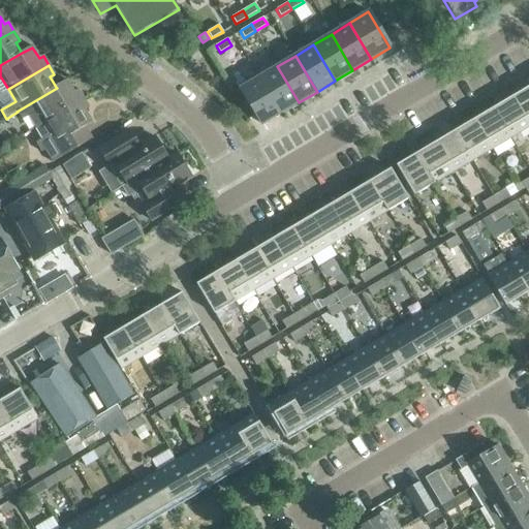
[(277,66),(259,78),(281,114),(299,102),(277,66)]
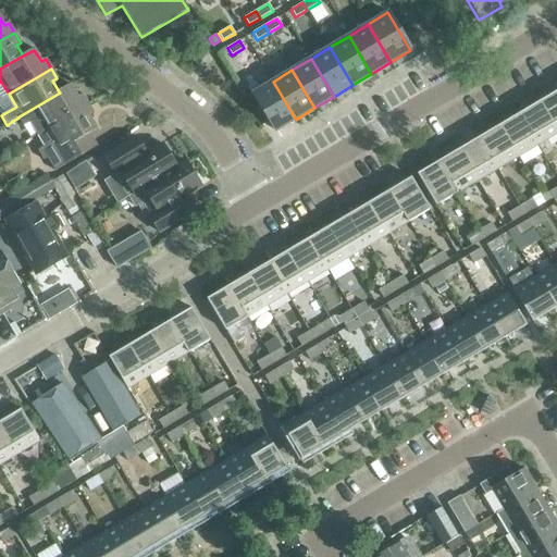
[(273,82),(252,94),(275,132),(296,120),(273,82)]
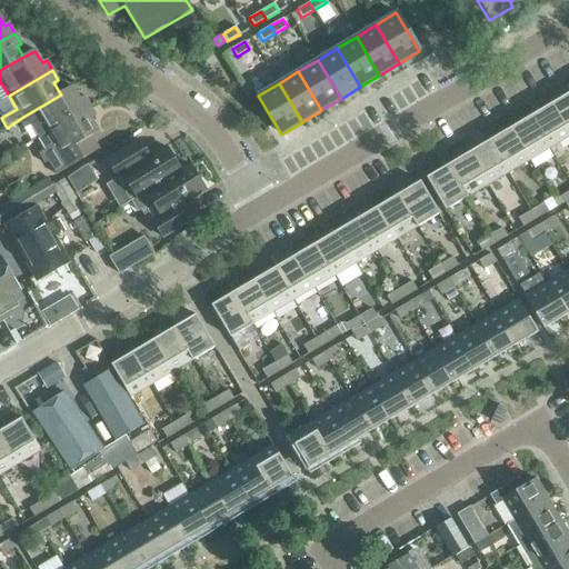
[(39,137),(47,132),(90,107),(83,97),(79,99),(72,87),(60,93),(61,95),(18,120),(19,120),(23,129),(32,125),(39,137)]
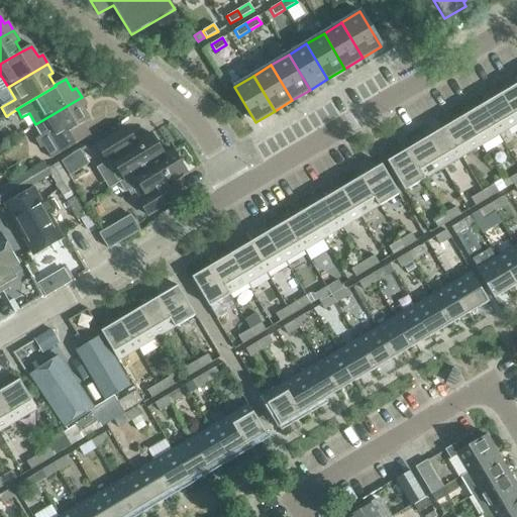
[(516,122),(516,84),(500,94),(516,122)]
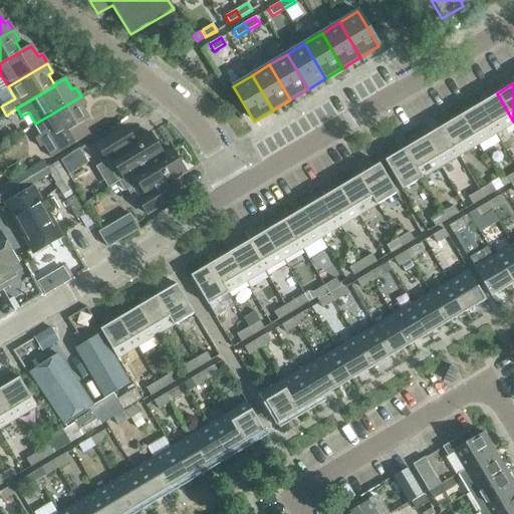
[(479,104),(496,134),(513,122),(513,121),(497,93),(479,104)]
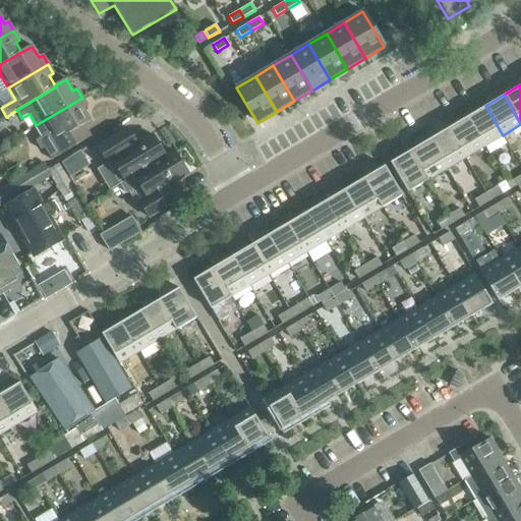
[(41,151),(44,148),(52,160),(87,139),(79,127),(91,120),(83,109),(88,107),(82,98),(43,121),(36,125),(43,136),(36,141),(41,151)]
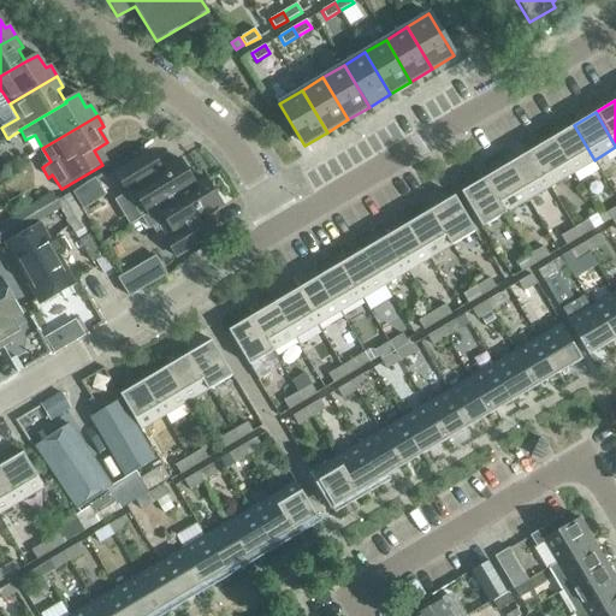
[(573,173),(594,160),(574,125),(551,138),(573,173)]
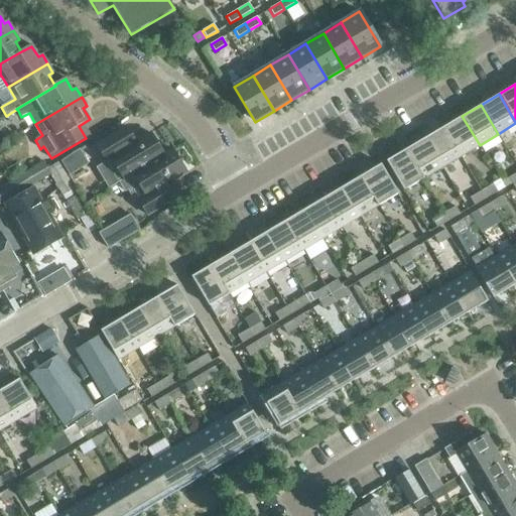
[(443,127),(461,156),(480,145),(462,116),(443,127)]
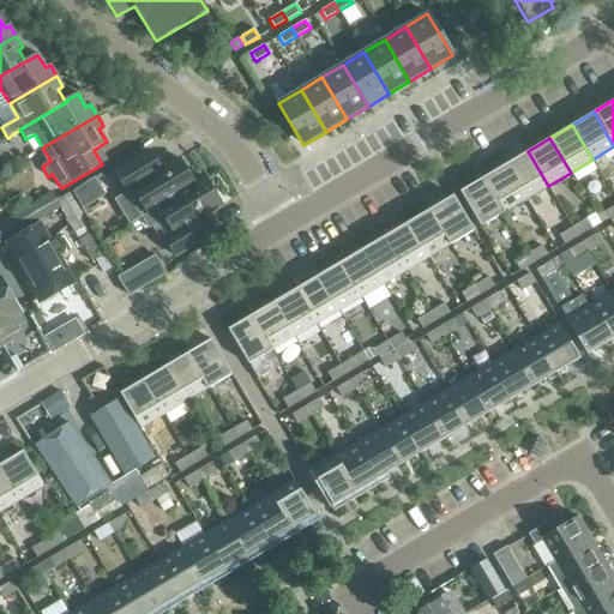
[(525,199),(548,186),(528,151),(505,164),(525,199)]
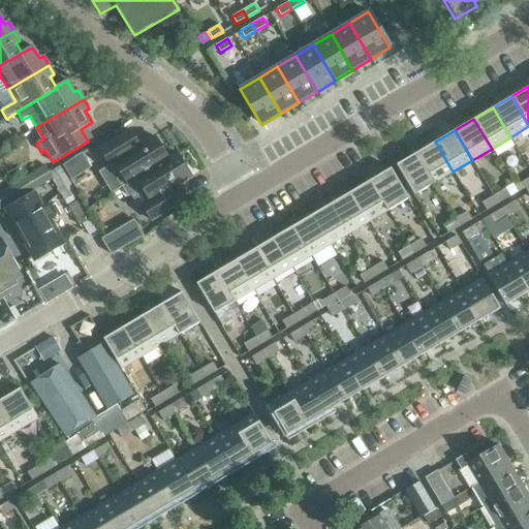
[(114,163),(127,184),(127,185),(168,160),(167,159),(154,136),(133,150),(124,134),(100,151),(110,166),(114,163)]
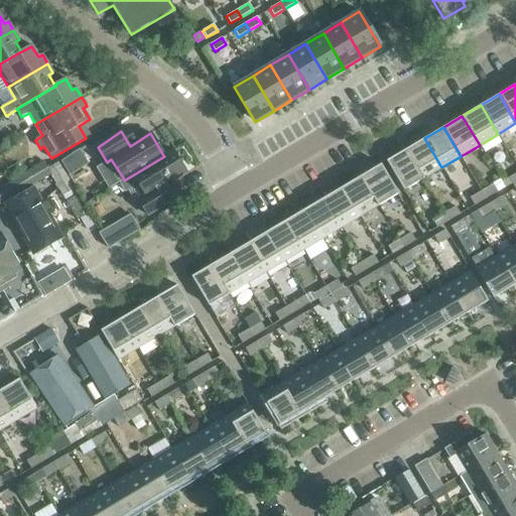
[(441,167),(424,138),(406,149),(423,178),(441,167)]
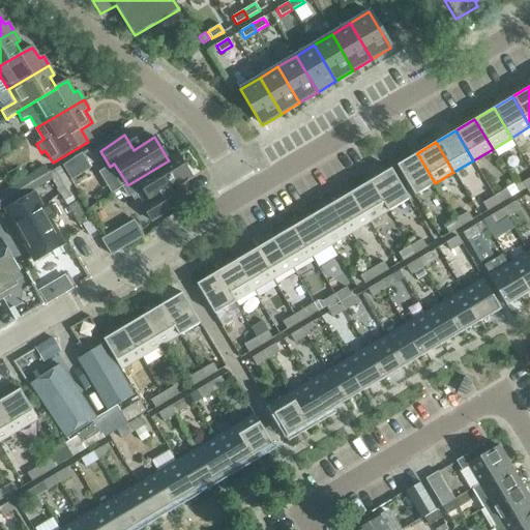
[(414,196),(435,183),(417,153),(396,166),(414,196)]
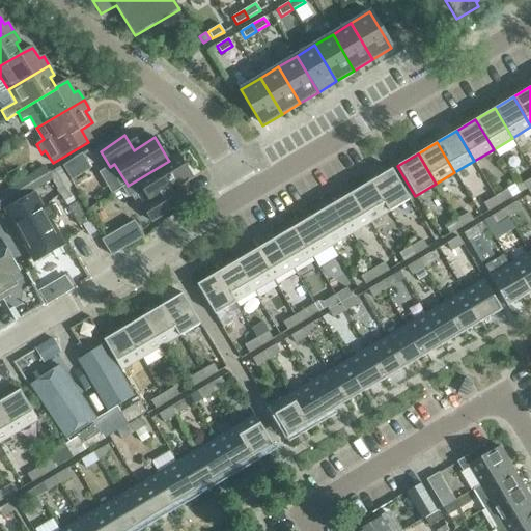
[(81,155),(63,167),(71,180),(90,169),(81,155)]
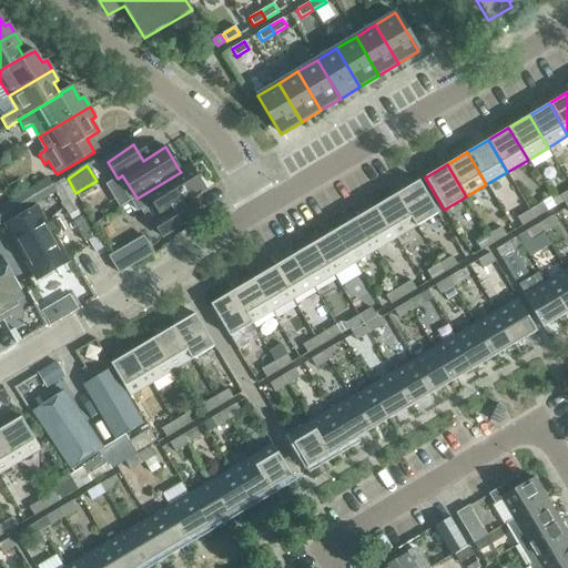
[(152,202),(161,216),(152,221),(162,237),(190,220),(181,205),(205,190),(190,165),(180,171),(181,172),(137,199),(137,198),(131,201),(138,211),(152,202)]
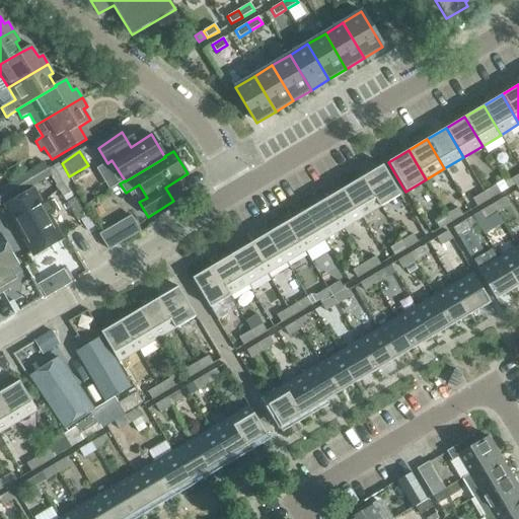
[(67,204),(75,198),(77,197),(74,192),(74,191),(59,163),(48,169),(63,197),(63,198),(67,204)]
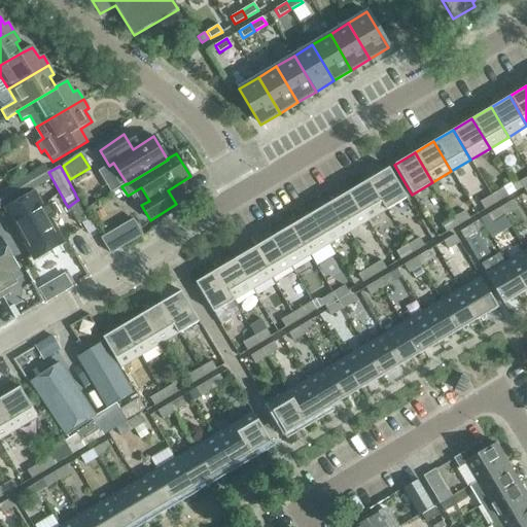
[(0,191),(0,208),(50,179),(44,167),(0,191)]
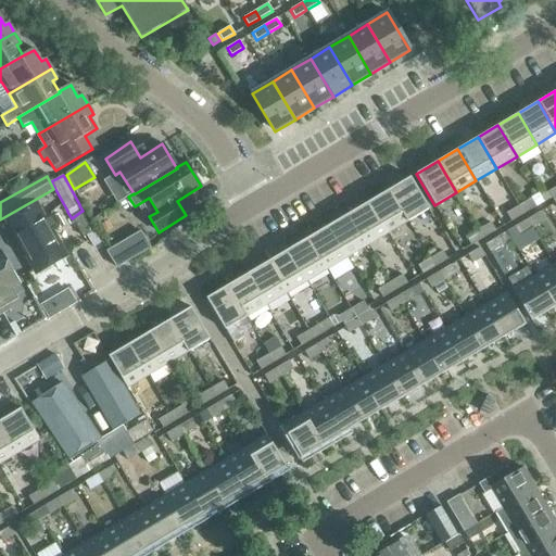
[(429,209),(411,177),(389,190),(408,222),(429,209)]
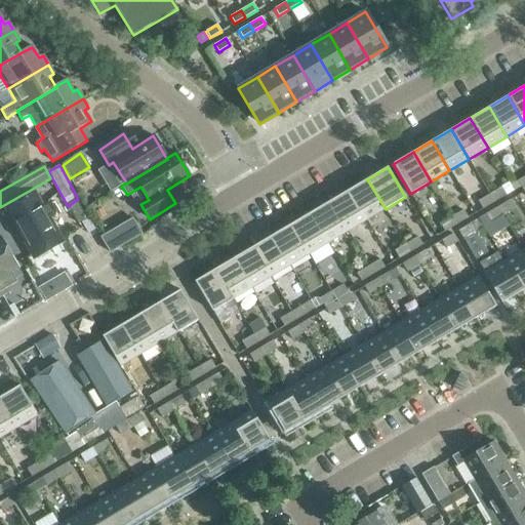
[(386,209),(367,179),(349,191),(366,220),(386,209)]
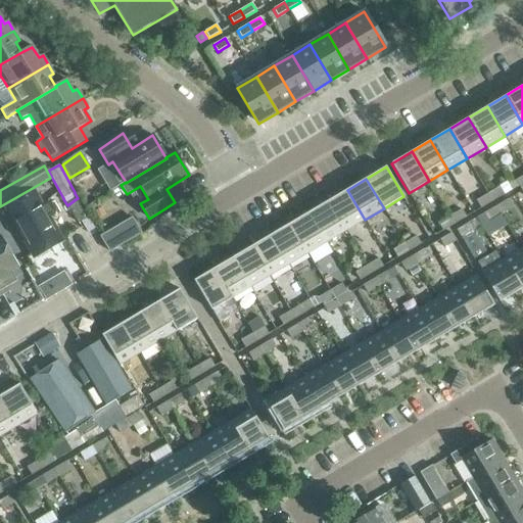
[(492,201),(504,194),(500,187),(487,194),(492,201)]
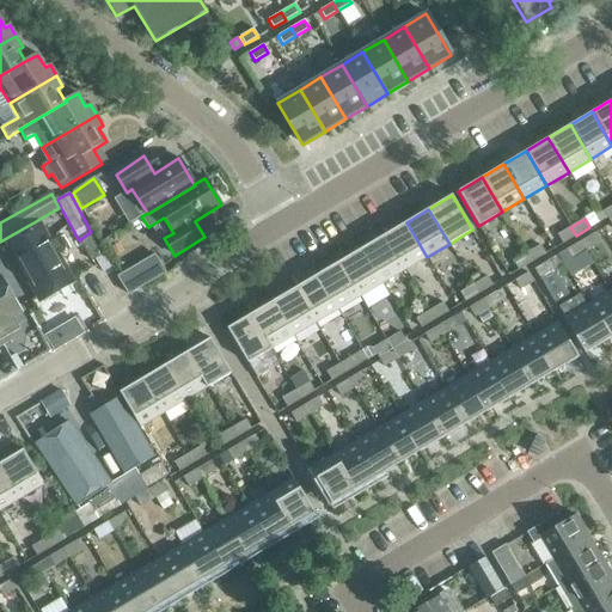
[(427,257),(407,222),(384,236),(404,270),(427,257)]
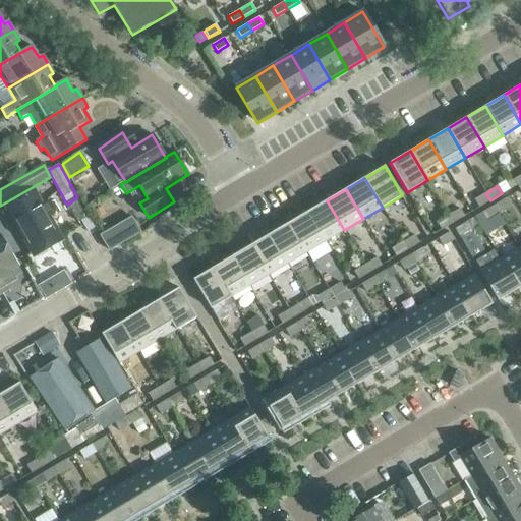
[(478,208),(490,200),(485,193),(474,199),(478,208)]
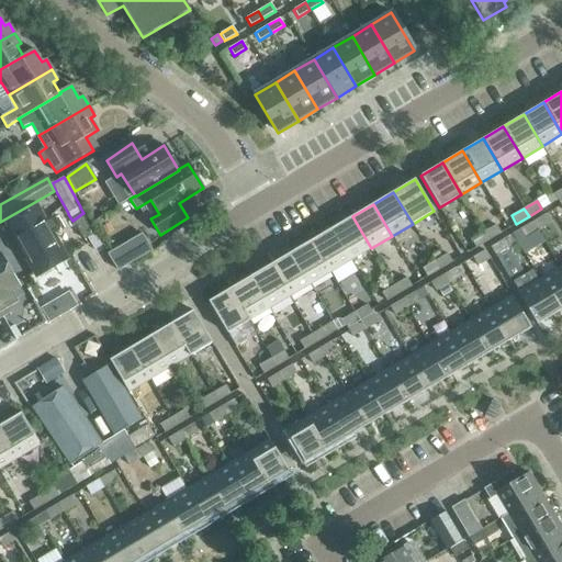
[(83,239),(85,239),(93,234),(81,214),(72,221),(83,239)]
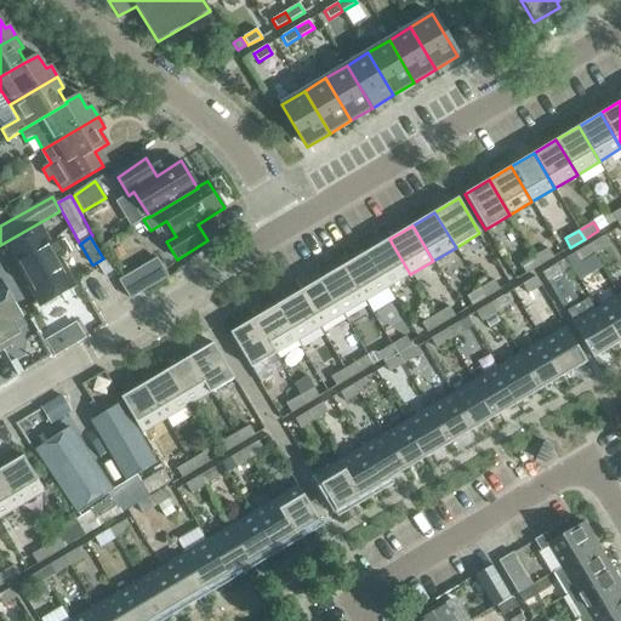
[(593,255),(608,246),(602,238),(588,245),(593,255)]
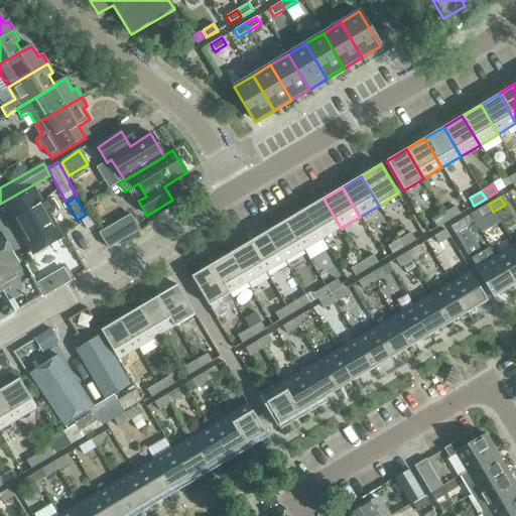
[(35,199),(11,211),(37,257),(60,244),(35,199)]
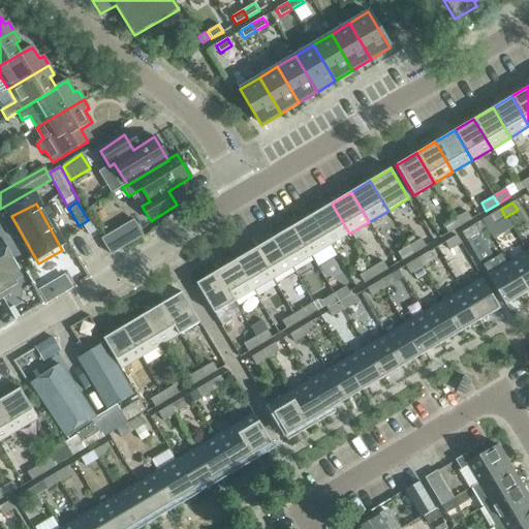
[(330,245),(349,234),(332,204),(312,215),(330,245)]
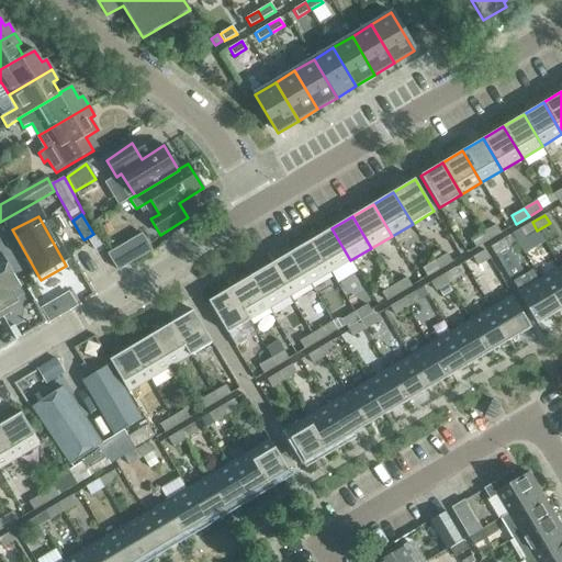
[(525,237),(537,231),(532,222),(519,229),(525,237)]
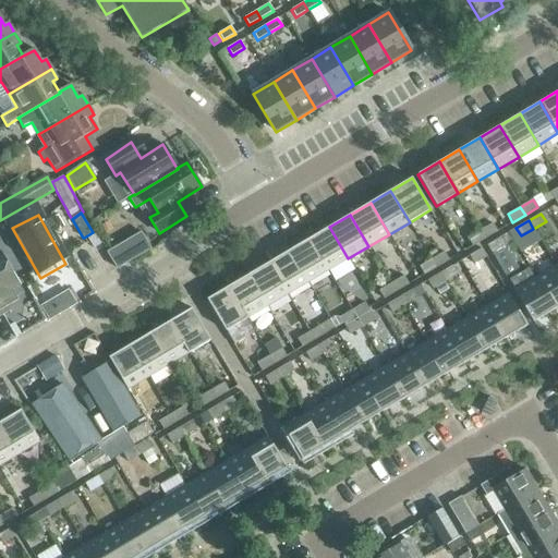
[(485,239),(497,231),(492,223),(480,231),(485,239)]
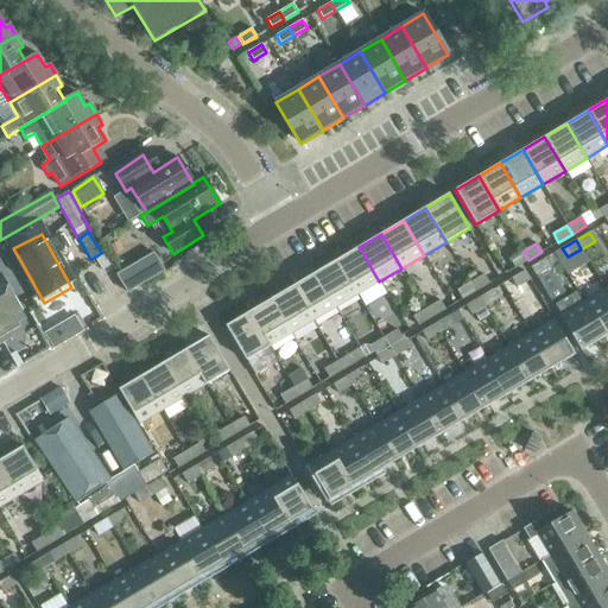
[(358,295),(379,282),(359,247),(337,260),(358,295)]
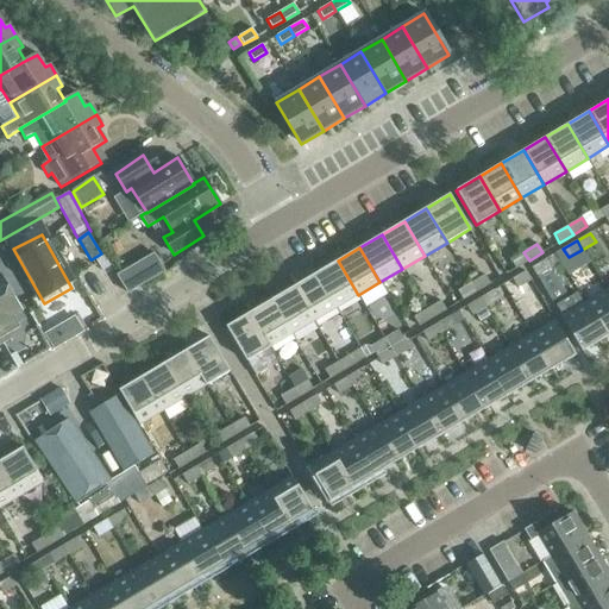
[(515,269),(529,261),(523,252),(510,259),(515,269)]
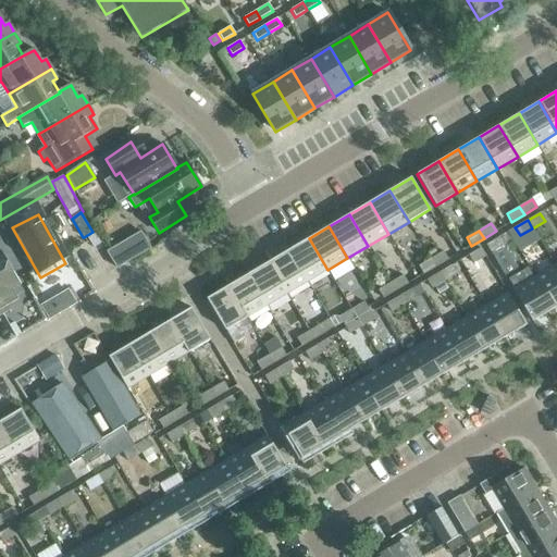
[(100,244),(93,232),(85,236),(93,248),(100,244)]
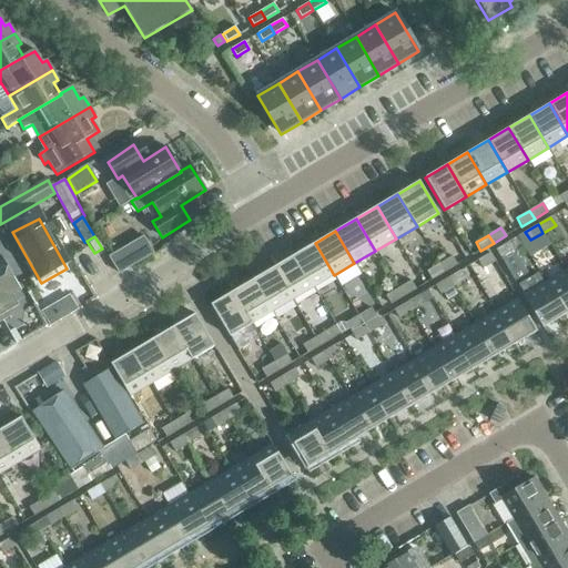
[(120,274),(154,253),(144,237),(110,257),(120,274)]
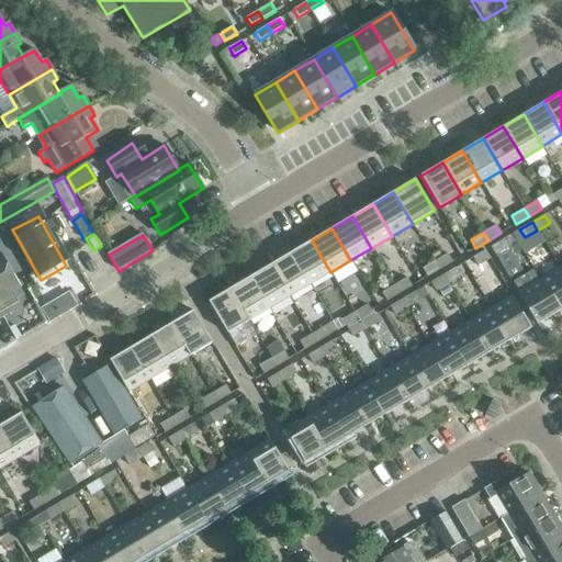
[(495,255),(508,248),(503,239),(491,247),(495,255)]
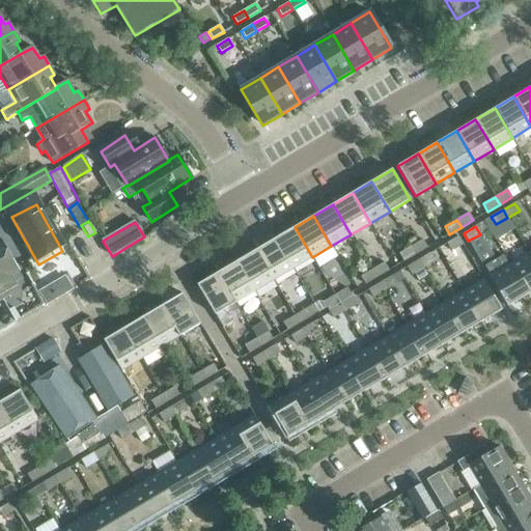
[(292,269),(312,257),(295,227),(275,239),(292,269)]
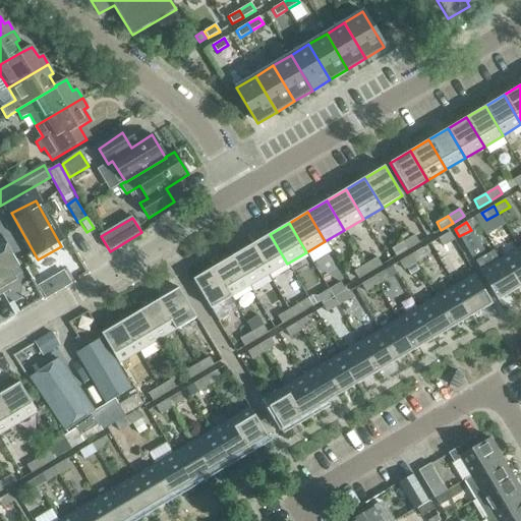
[(443,246),(454,239),(449,232),(438,239),(443,246)]
